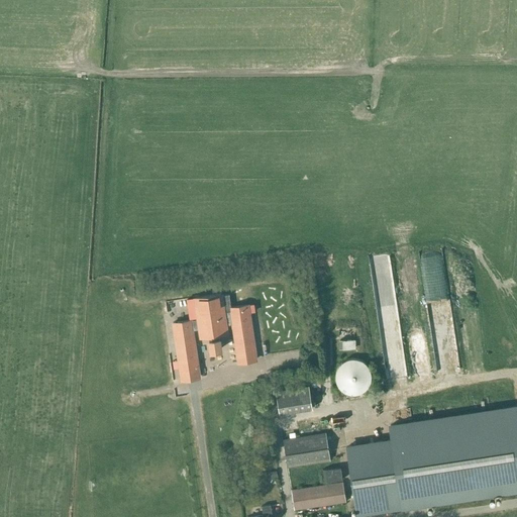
[(396,284),(376,285),(377,314),(398,312),(396,284)]
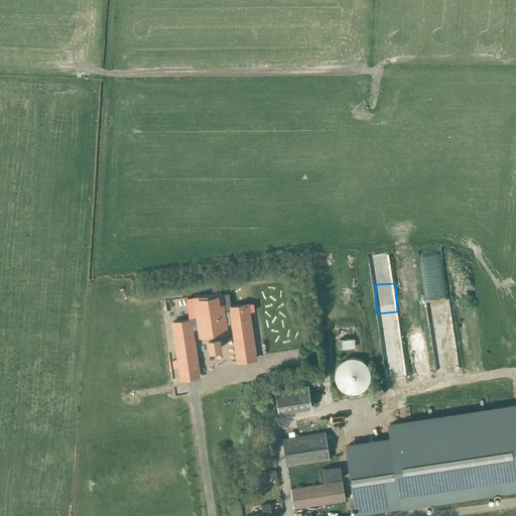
[(190,319),(172,321),(179,370),(180,379),(199,376),(198,367),(191,329),(200,328),(201,336),(210,335),(211,339),(209,339),(210,349),(221,348),(219,337),(217,338),(217,334),(226,332),(225,324),(232,323),(238,361),(255,359),(247,303),(230,306),(228,293),(221,294),(220,293),(195,296),(195,297),(186,298),(189,316),(198,315),(198,318),(190,319)]
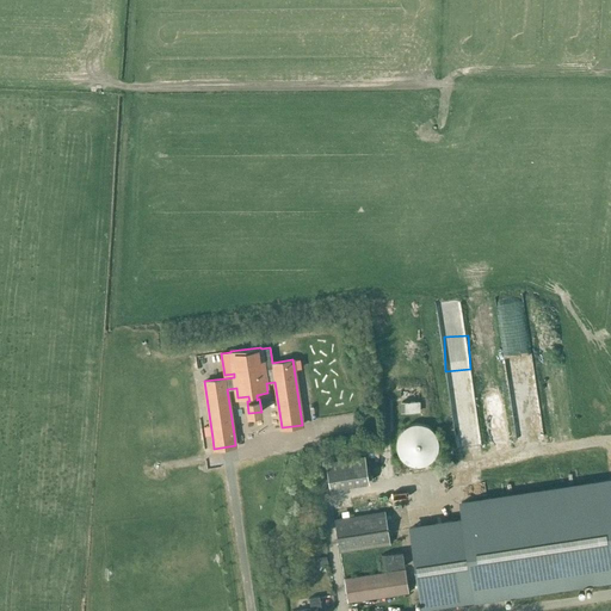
[(419,412),(419,401),(401,401),(402,412),(419,412)]
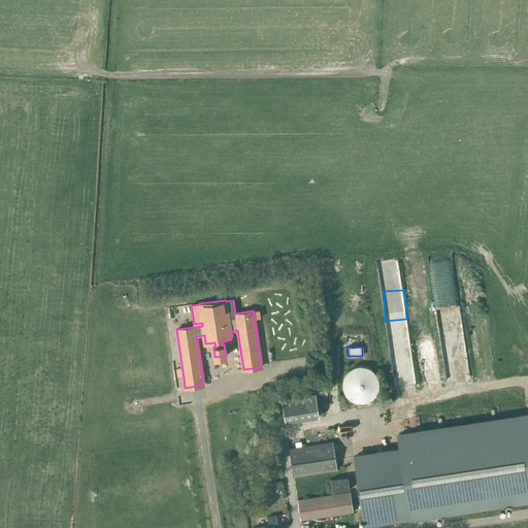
[(383,391),(369,363),(341,375),(355,403),(383,391)]
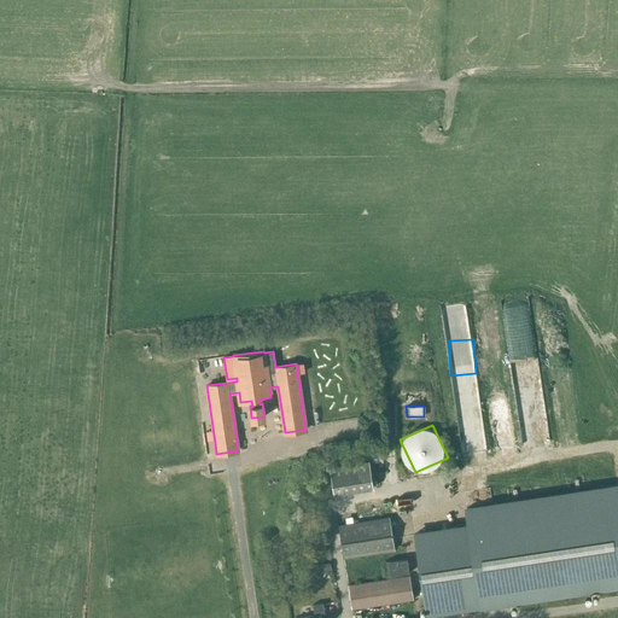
[(334,493),(375,488),(372,460),(331,466),(334,493)]
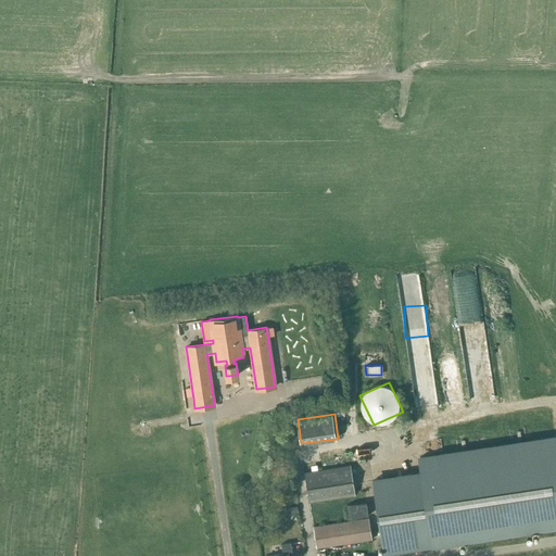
[(421,474),(373,480),(383,553),(555,526),(555,449),(554,438),(418,458),(421,474)]
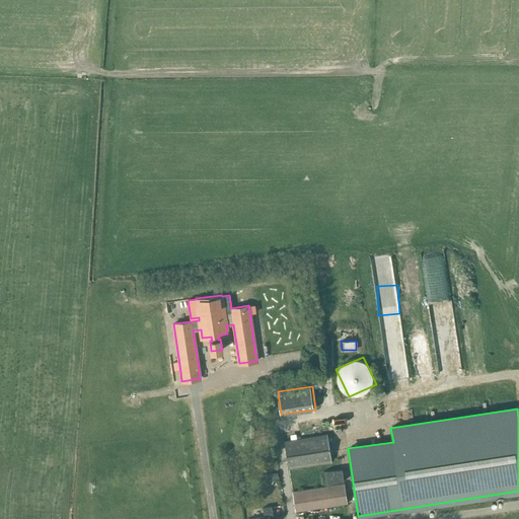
[(290,435),(291,440),(284,441),(288,468),(330,461),(326,434),(297,439),(296,434),(290,435)]
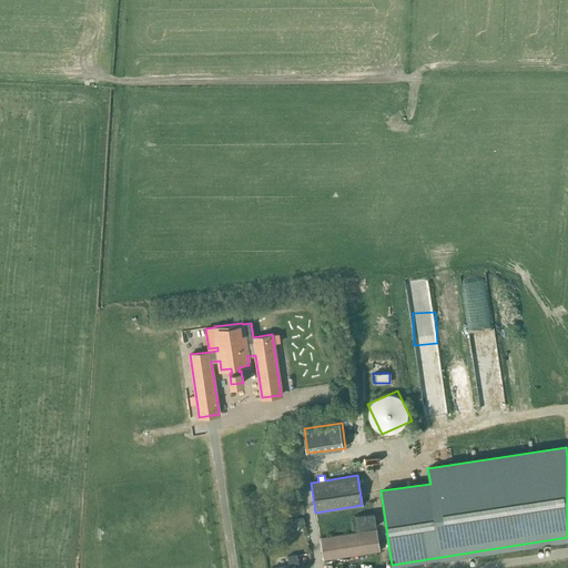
[(353,514),(355,529),(376,526),(374,510),(353,514)]
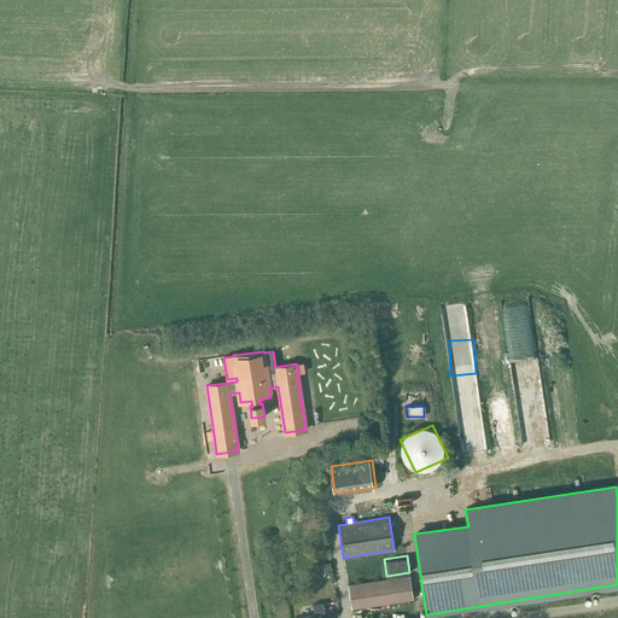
[(351,610),(413,599),(409,576),(348,586),(351,610)]
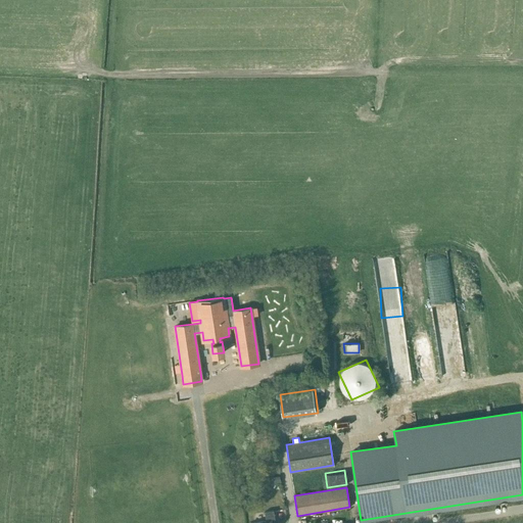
[(272,522),(272,521),(275,520),(274,510),(265,512),(266,520),(250,522),(272,522)]
